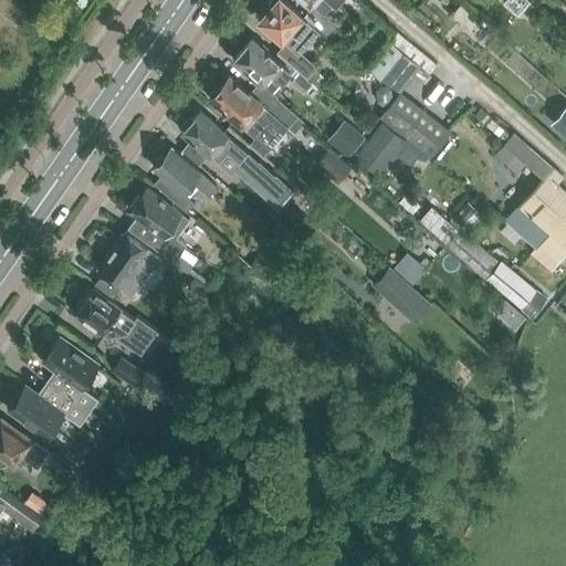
[(271,4),(259,18),(268,25),(265,29),(272,35),(275,32),(286,42),(299,53),(300,52),(320,30),(303,16),(284,0),(270,0),(269,2),(271,4)]
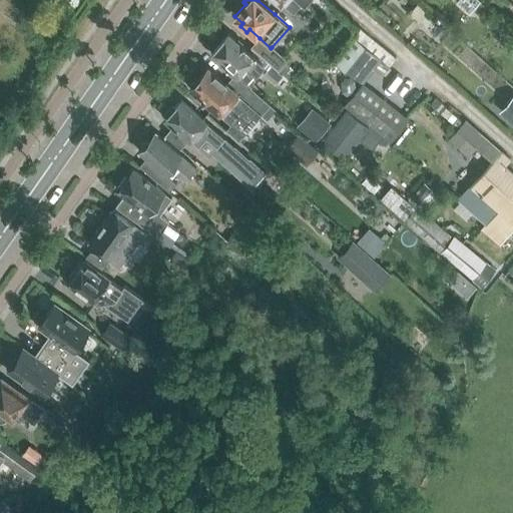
[(278,0),(282,3),(282,2),(285,4),(293,11),(302,1),(305,4),(308,0),(278,0)]
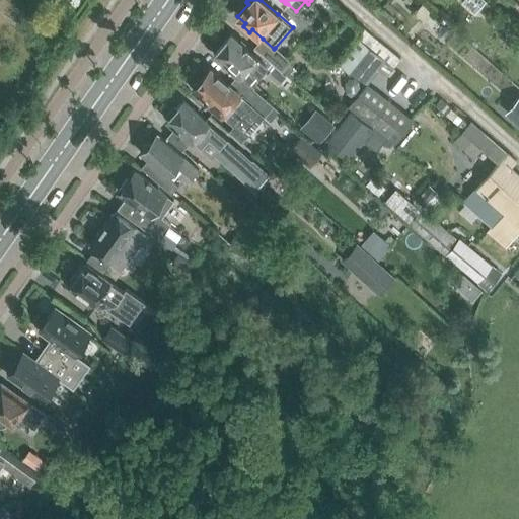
[(471,11),(479,8),(486,1),(484,0),(466,0),(465,5),(471,11)]
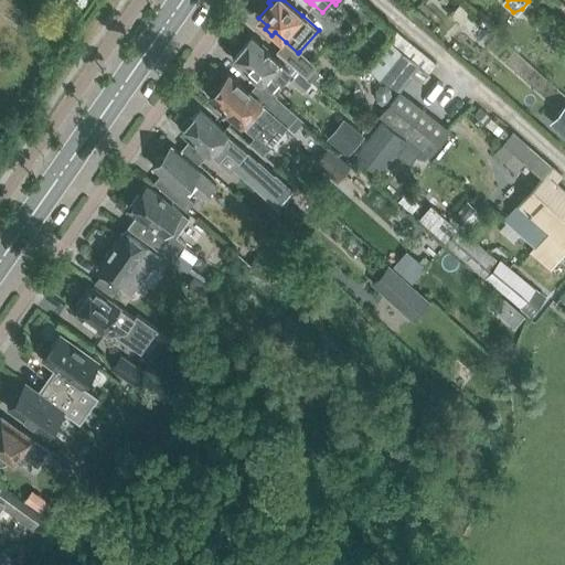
[(313,4),(302,16),(319,30),(324,35),(336,23),(326,16),(322,12),(313,4)]
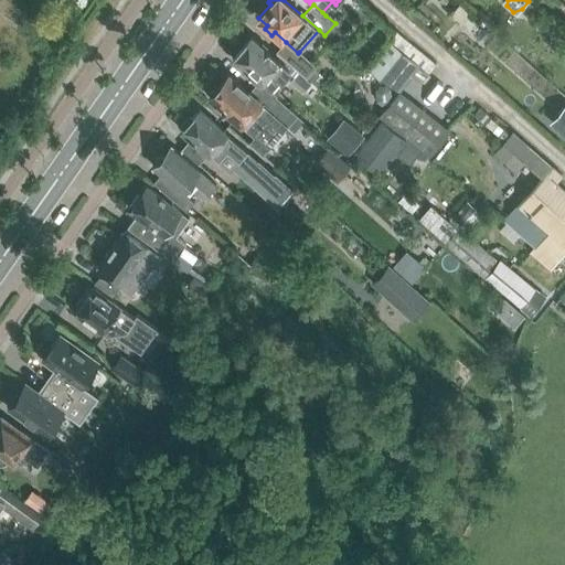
[(395,34),(369,70),(400,94),(412,77),(420,84),(429,73),(428,73),(435,64),(413,48),(406,55),(398,50),(405,41),(395,34)]
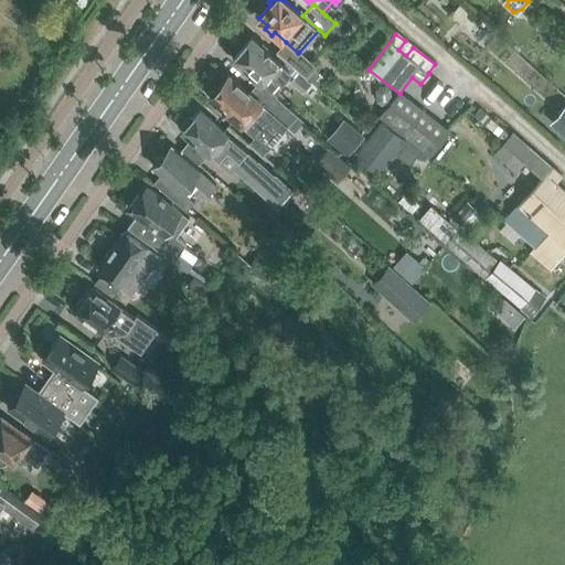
[(251,38),(233,59),(259,81),(262,84),(272,92),(292,66),(276,52),(274,55),(251,38)]
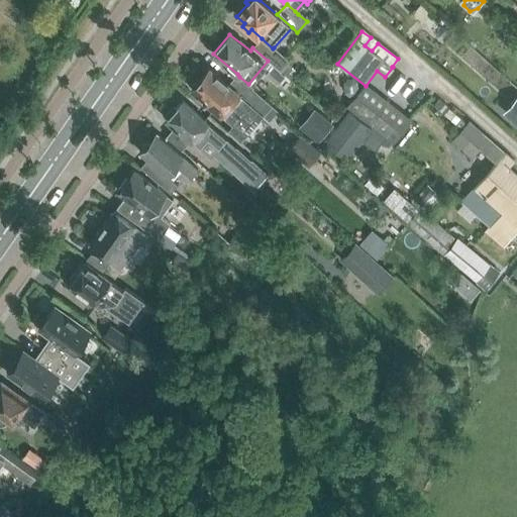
[(262,38),(252,47),(268,61),(274,65),(281,72),(288,64),(290,61),(274,47),(273,48),(262,38)]
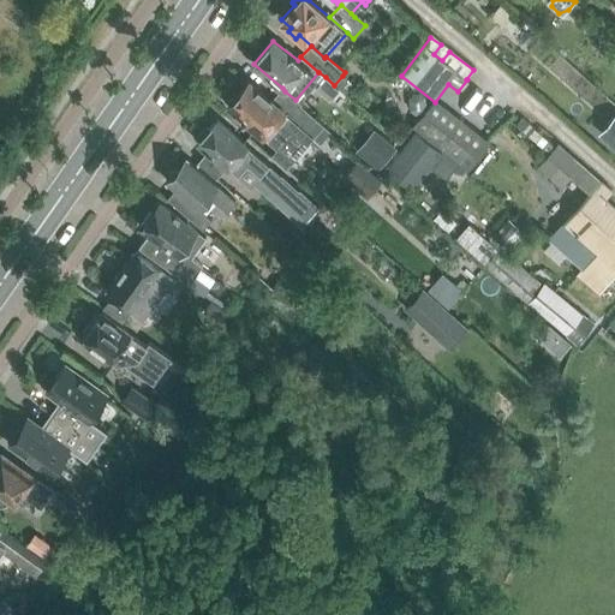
[(326,77),(315,89),(330,101),(340,90),(334,85),(326,77)]
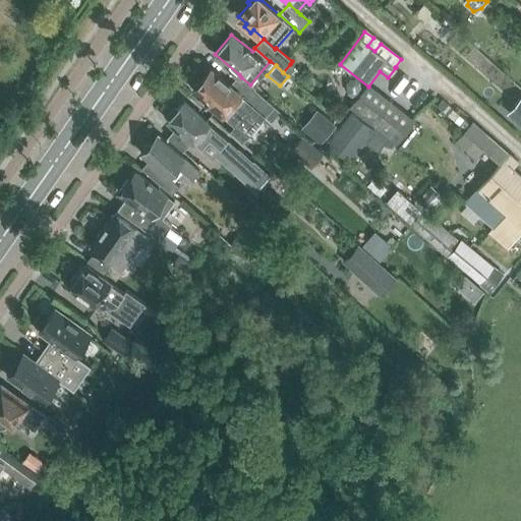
[(193,83),(192,89),(234,126),(251,108),(258,114),(264,118),(269,123),(270,122),(279,112),(270,103),(255,90),(252,87),(250,84),(241,77),(239,74),(230,85),(211,68),(203,77),(198,77),(193,83)]
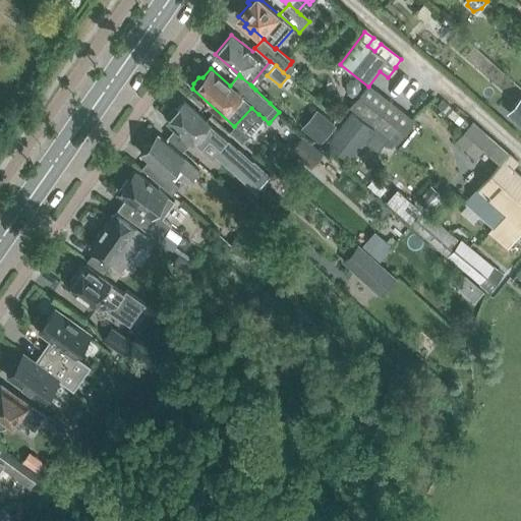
[(354,76),(349,77),(345,82),(346,93),(351,96),(356,96),(360,92),(359,80),(354,76)]
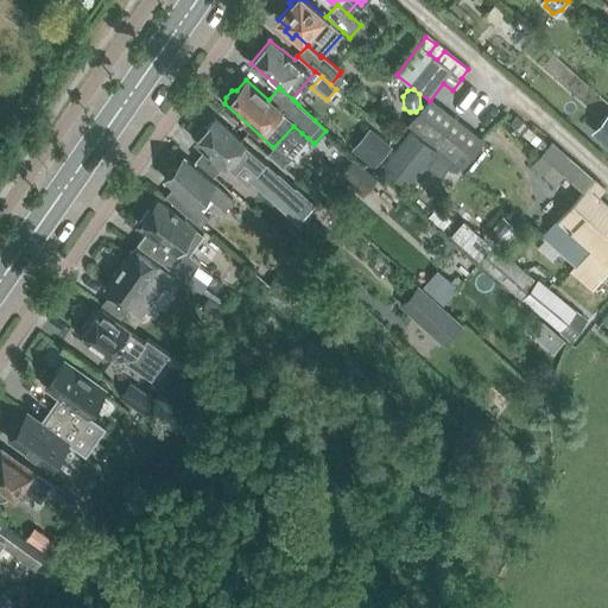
[(411,130),(380,168),(406,189),(425,165),(441,176),(453,162),(464,171),(486,143),(430,101),(410,128),(411,130)]
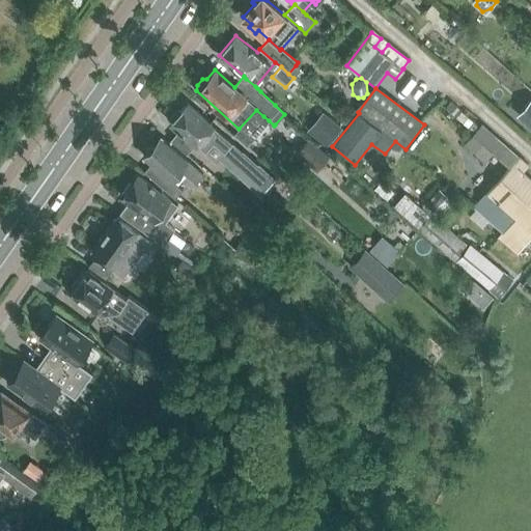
[(178,130),(170,140),(186,154),(194,144),(196,146),(197,145),(205,152),(214,143),(266,189),(275,177),(243,150),(242,151),(214,127),(188,103),(182,110),(178,108),(170,117),(173,119),(170,122),(178,130)]
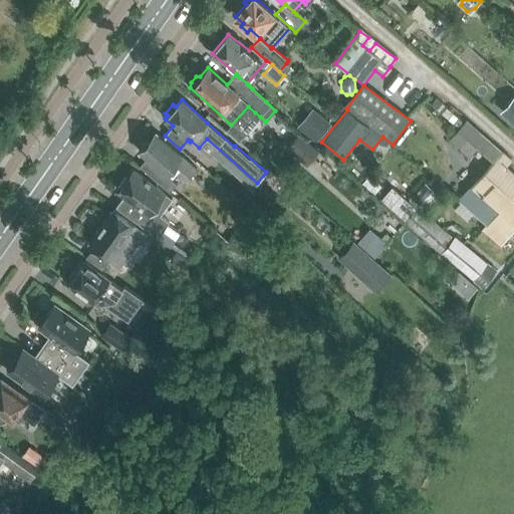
[(315,138),(328,121),(313,108),(300,124),(315,138)]
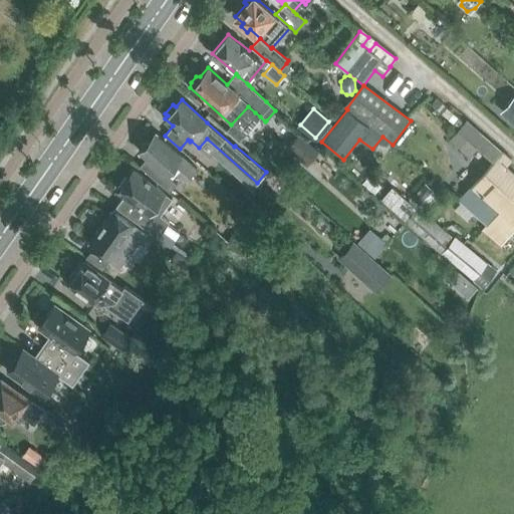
[(468,121),(452,141),(469,156),(477,148),(493,162),(481,174),(470,187),(458,202),(485,226),(482,229),(501,245),(513,230),(513,174),(505,167),(511,160),(505,155),(502,152),(468,121)]
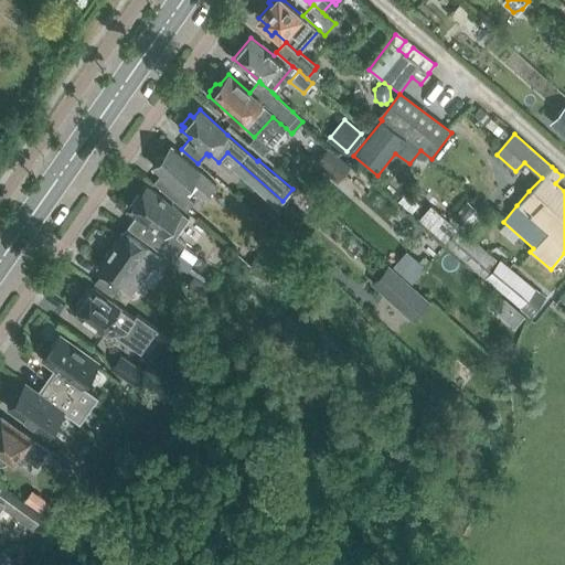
[(350,163),(329,146),(316,162),(337,180),(350,163)]
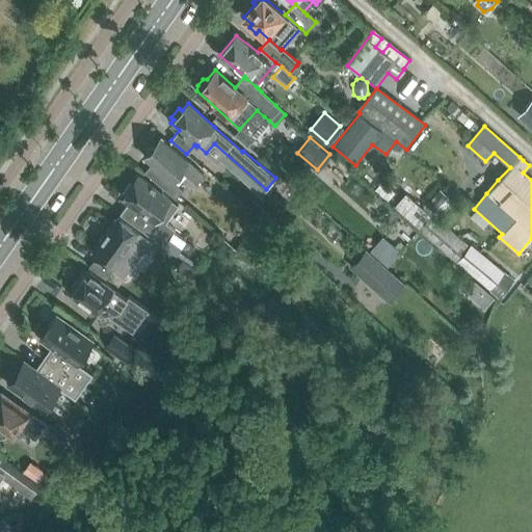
[(183,190),(173,182),(182,170),(197,184),(205,175),(189,162),(162,138),(144,158),(152,164),(143,171),(176,198),(183,190)]
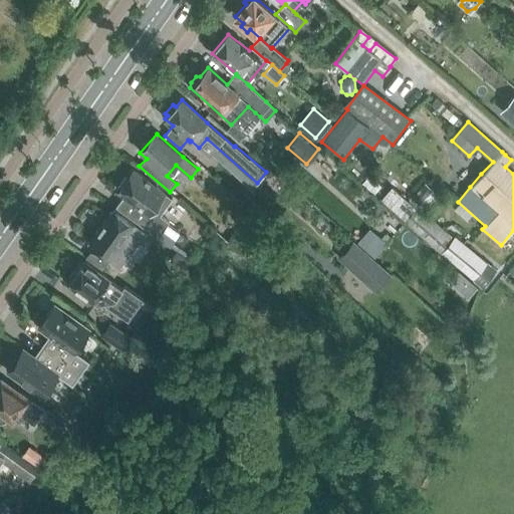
[(173,199),(165,194),(134,171),(118,192),(124,196),(116,207),(170,247),(180,232),(168,224),(170,222),(161,216),(173,199)]
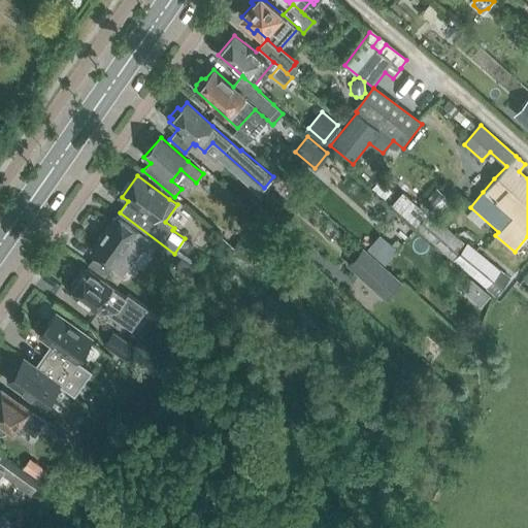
[(403,194),(392,207),(403,217),(416,227),(427,215),(428,213),(443,196),(444,195),(436,188),(425,201),(424,200),(419,206),(418,207),(403,194)]
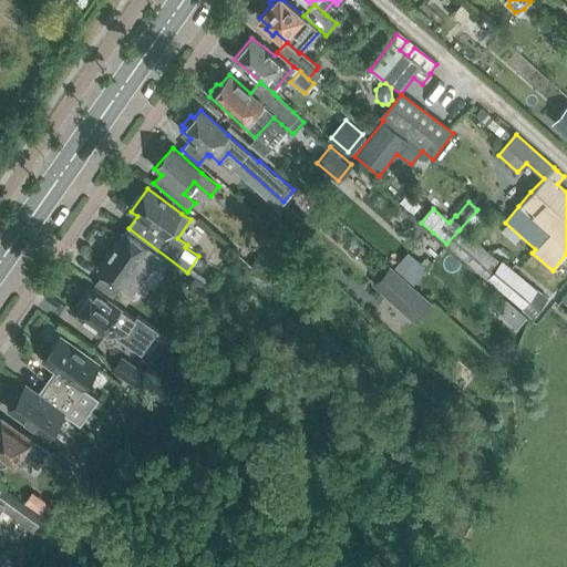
[(446,244),(518,308),(532,290),(460,229),(459,230),(446,244)]
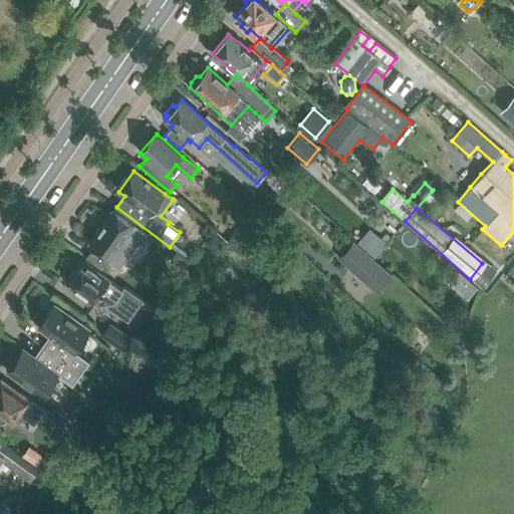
[(102,270),(106,265),(110,259),(110,258),(114,260),(117,260),(120,259),(122,257),(124,255),(124,252),(122,248),(119,246),(134,226),(113,211),(90,244),(93,247),(85,258),(102,270)]
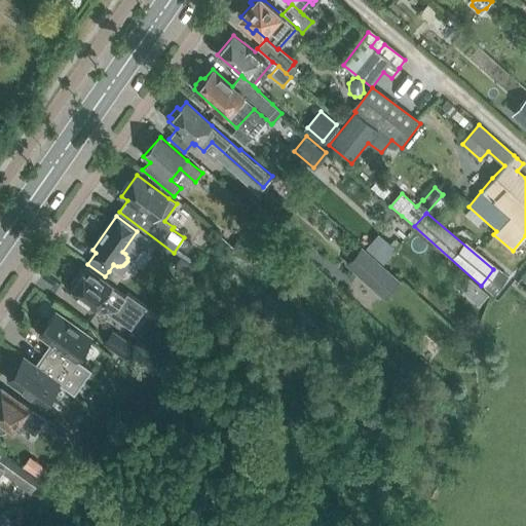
[(379,233),(367,247),(384,262),(396,248),(379,233)]
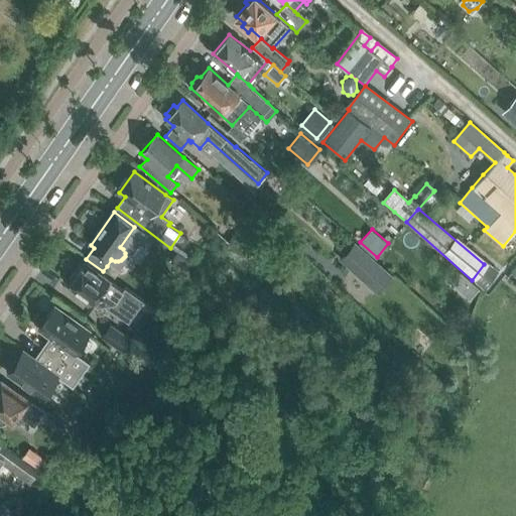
[(238,233),(229,242),(238,250),(246,241),(238,233)]
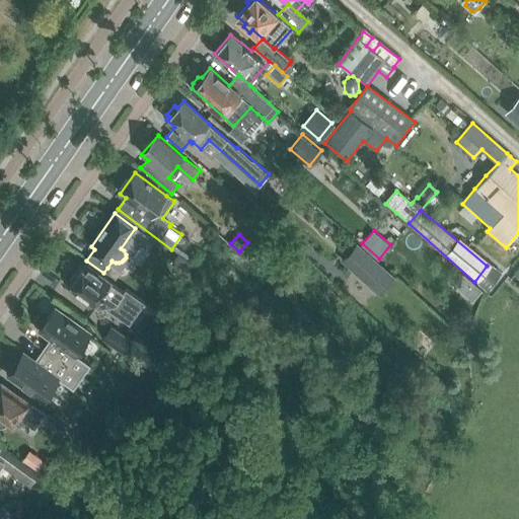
[(357,242),(343,258),(379,290),(393,274),(357,242)]
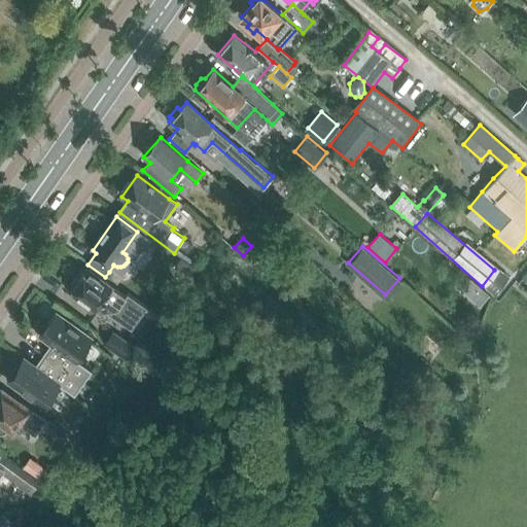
[(195,268),(180,257),(174,266),(188,276),(195,268)]
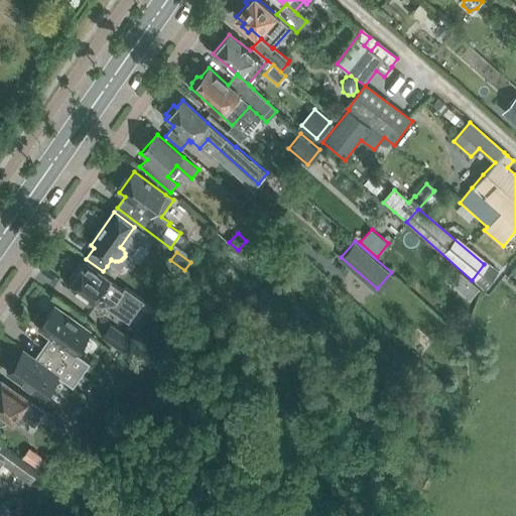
[(123,291),(110,281),(85,263),(76,275),(72,276),(70,278),(71,282),(69,285),(82,294),(81,295),(82,299),(89,304),(93,304),(94,303),(98,306),(108,304),(112,298),(134,314),(144,301),(125,288),(123,291)]
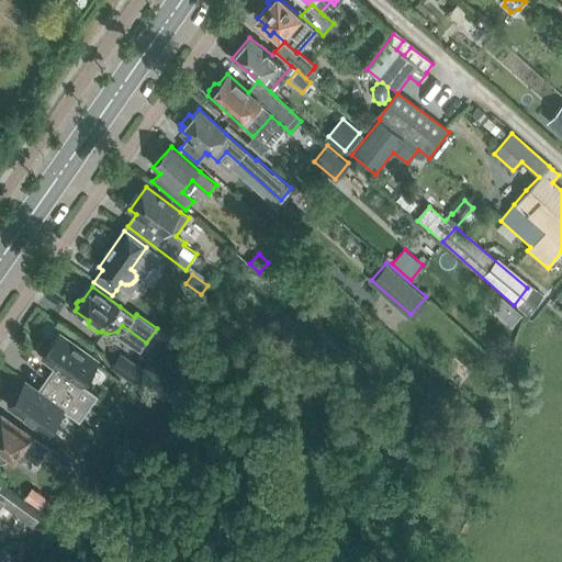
[(97,361),(58,333),(42,358),(54,367),(45,379),(88,408),(98,396),(81,384),(97,361)]
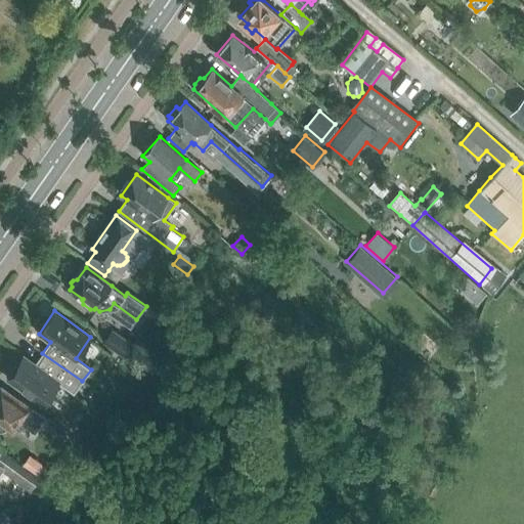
[(464,333),(470,335),(473,325),(467,323),(464,333)]
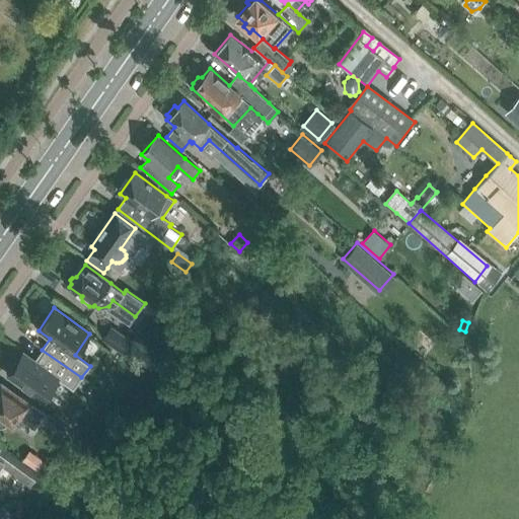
[(125,353),(127,349),(132,342),(110,326),(102,338),(125,353)]
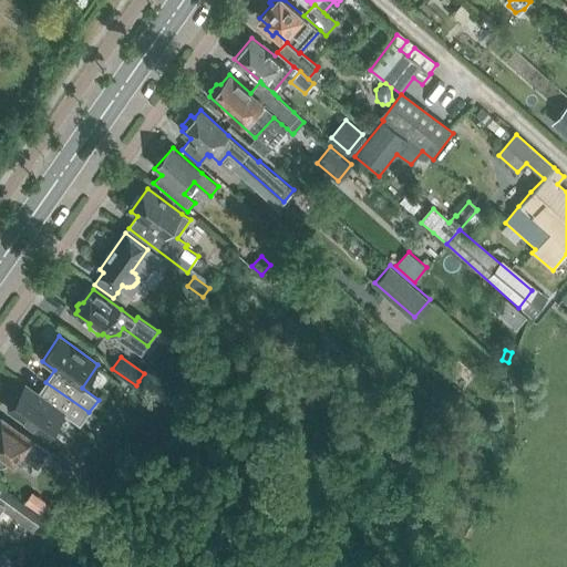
[(89,412),(45,382),(38,393),(24,384),(7,410),(47,436),(63,413),(80,425),(89,412)]
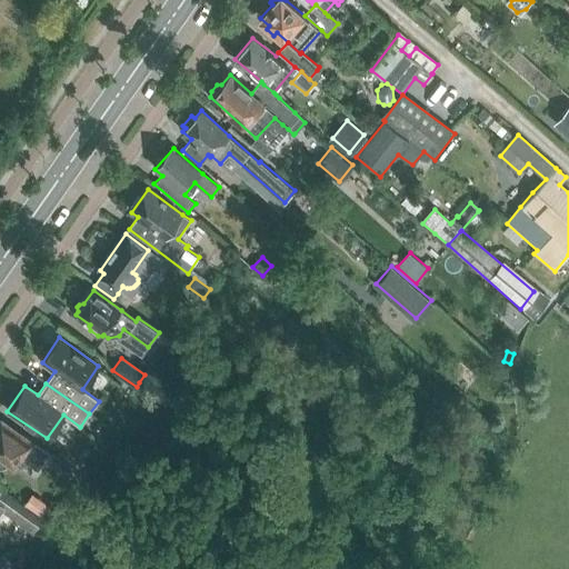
[(23,437),(2,421),(0,423),(0,466),(6,465),(8,461),(15,466),(22,456),(38,467),(49,452),(25,435),(23,437)]
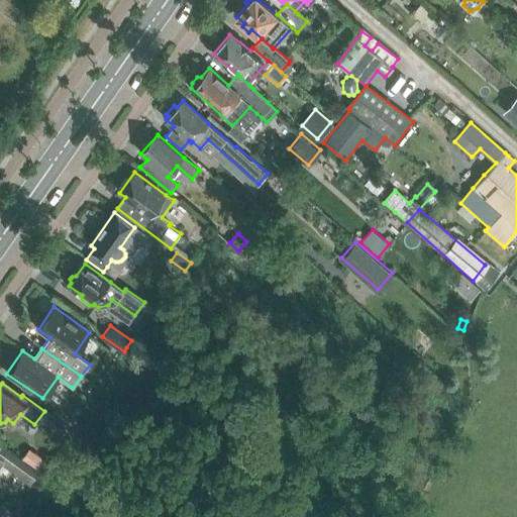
[(2,445),(0,447),(0,466),(2,463),(31,485),(39,473),(2,445)]
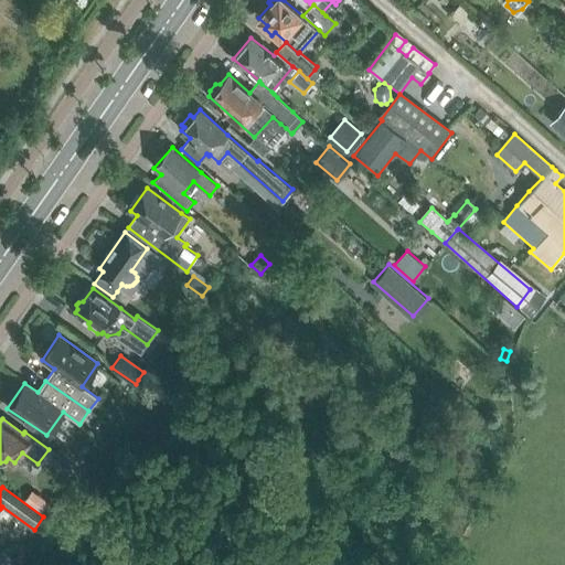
[(46,502),(31,491),(24,501),(40,512),(46,502)]
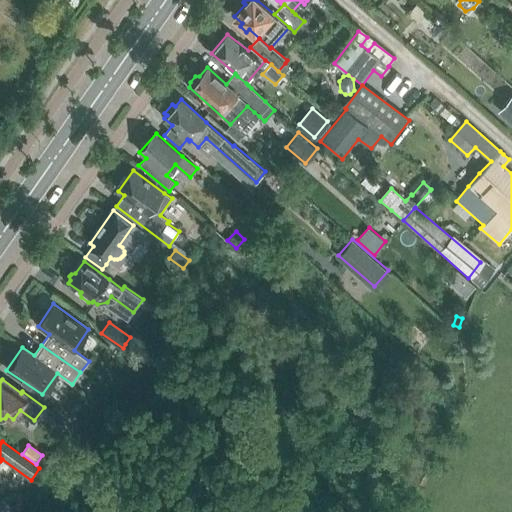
[(0,511),(7,511),(13,505),(3,498),(0,501),(0,511)]
